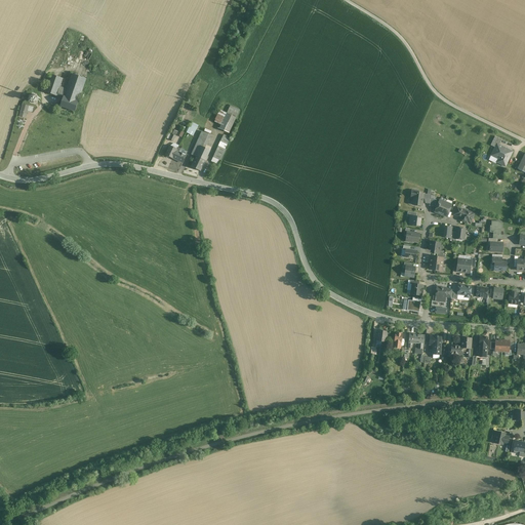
[(78,37),(65,64),(73,67),(75,62),(80,64),(83,58),(81,57),(88,41),(78,37)]
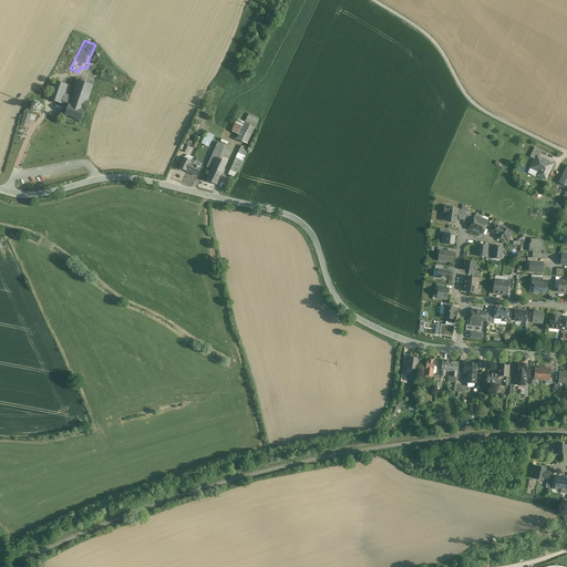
[(93,85),(76,80),(74,88),(69,103),(84,109),(93,85)]
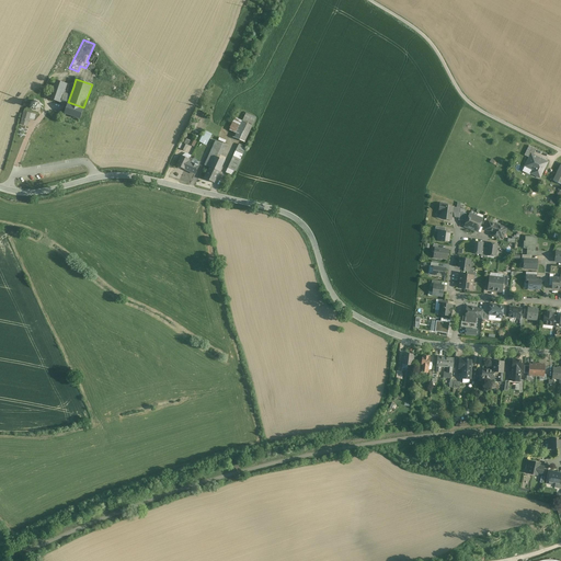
[(54,80),(47,99),(60,103),(67,84),(54,80)]
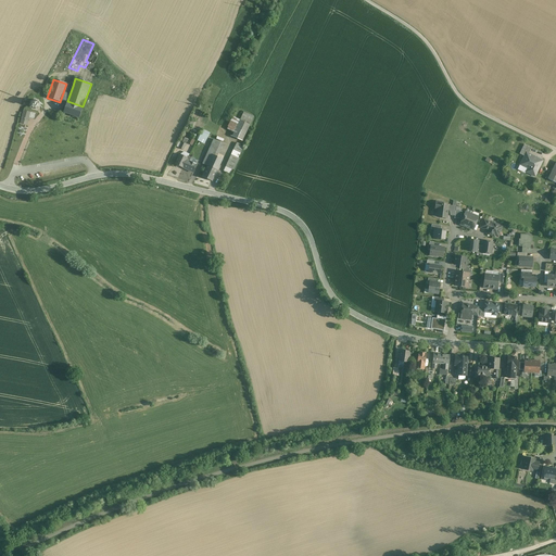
[(66,84),(60,102),(66,104),(67,101),(73,86),(66,84)]
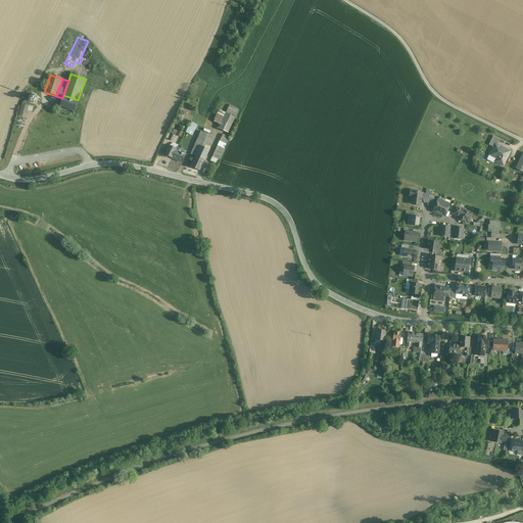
[(36,97),(32,95),(29,97),(28,100),(30,103),(33,105),(37,103),(37,100),(36,97)]
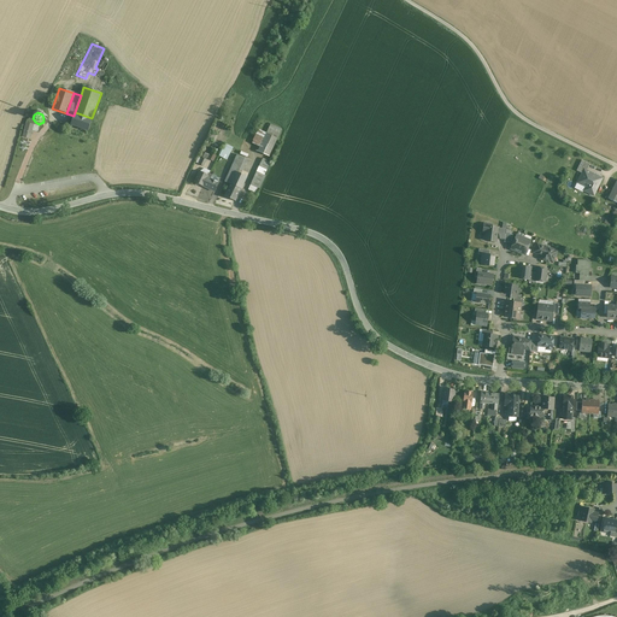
[(92,118),(75,112),(74,116),(70,125),(87,131),(92,118)]
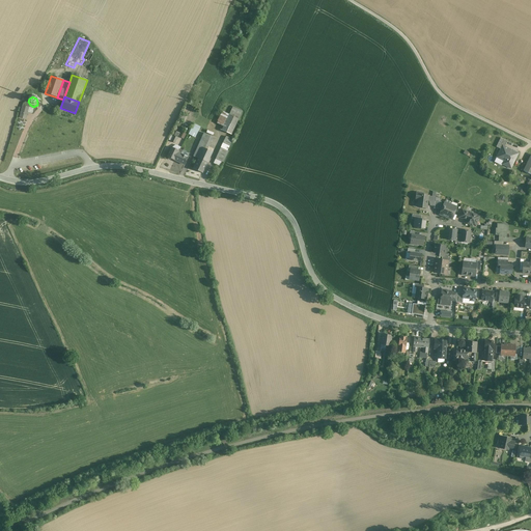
[(29,108),(22,106),(20,114),(27,115),(29,108)]
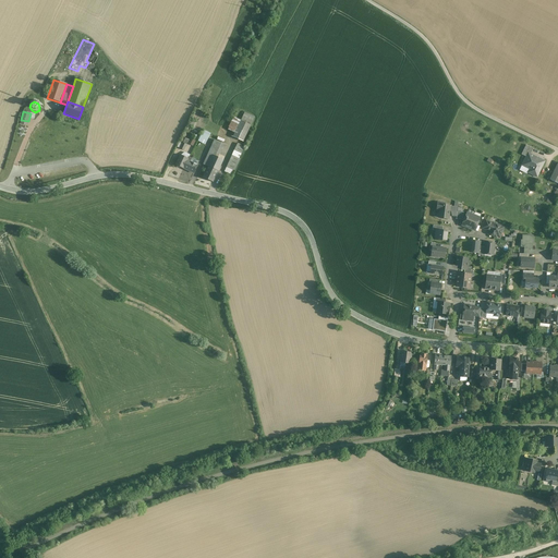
[(255,117),(245,112),(241,121),(251,125),(255,117)]
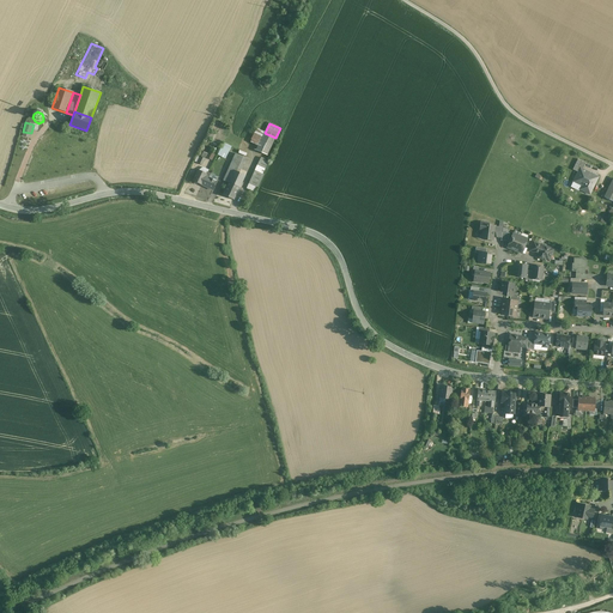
[(256,129),(250,143),(258,146),(265,133),(256,129)]
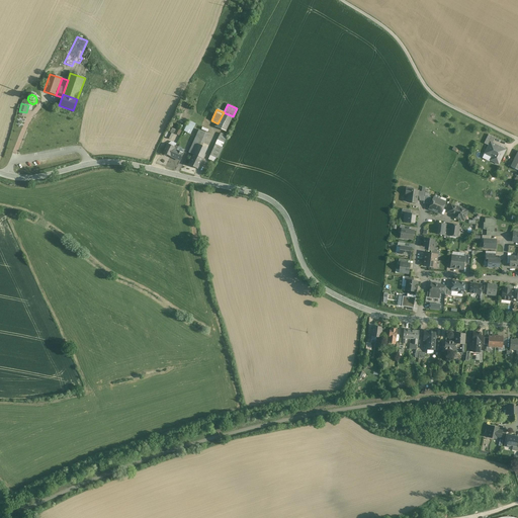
[(224,112),(218,123),(217,127),(226,132),(233,116),(224,112)]
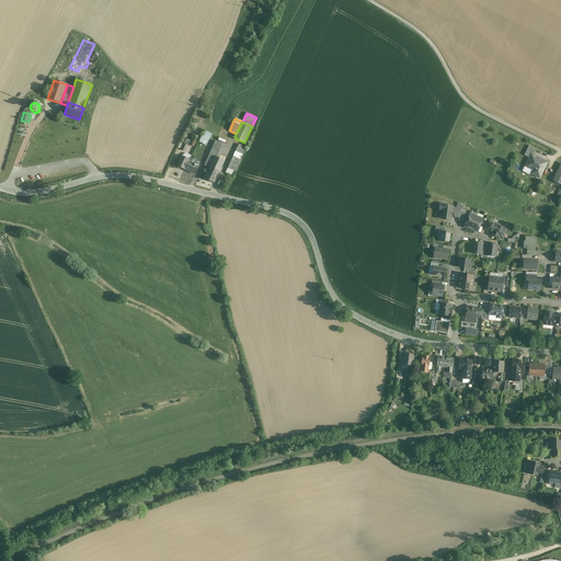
[(228,133),(221,129),(217,141),(222,144),(228,133)]
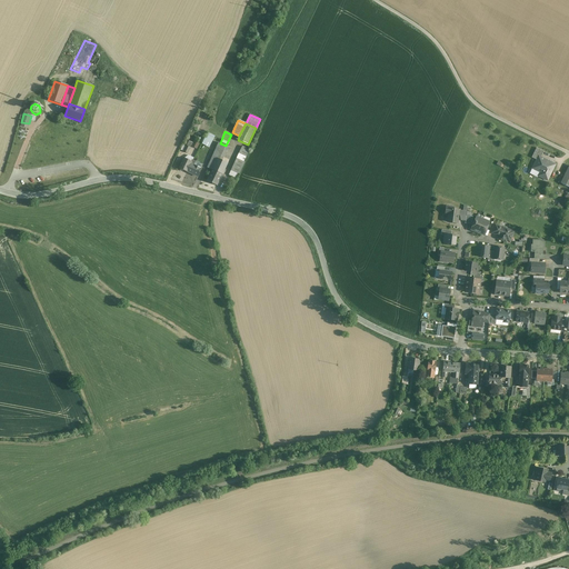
[(207,136),(202,143),(209,147),(213,139),(207,136)]
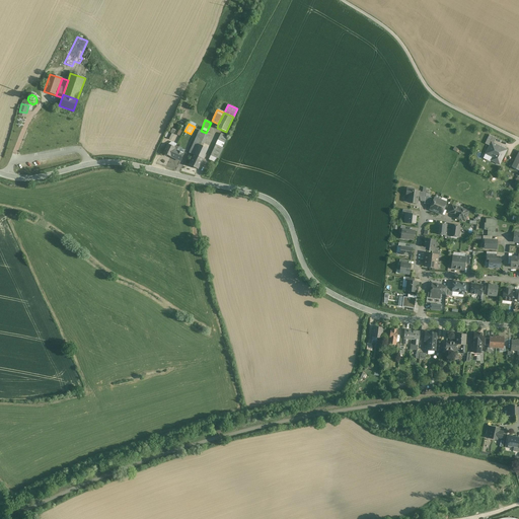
[(444,139),(446,134),(438,130),(436,136),(444,139)]
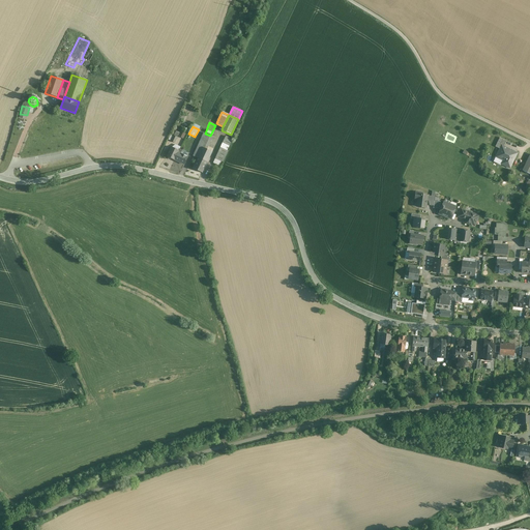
[(232,141),(226,138),(223,143),(229,146),(232,141)]
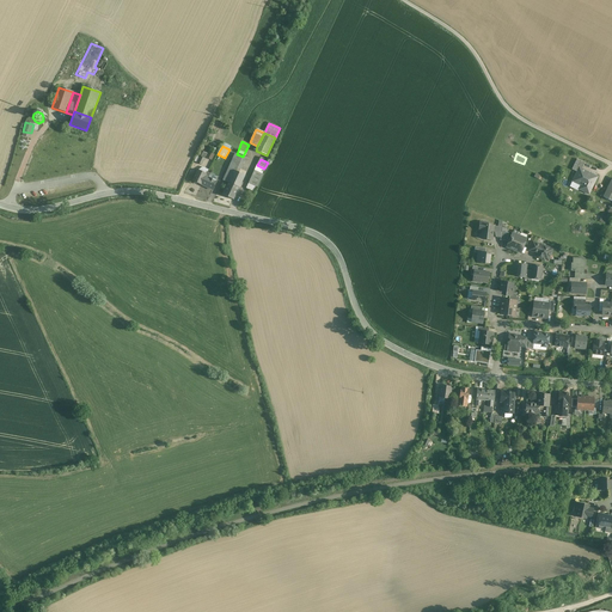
[(585,163),(577,159),(571,170),(577,172),(579,169),(582,170),(585,163)]
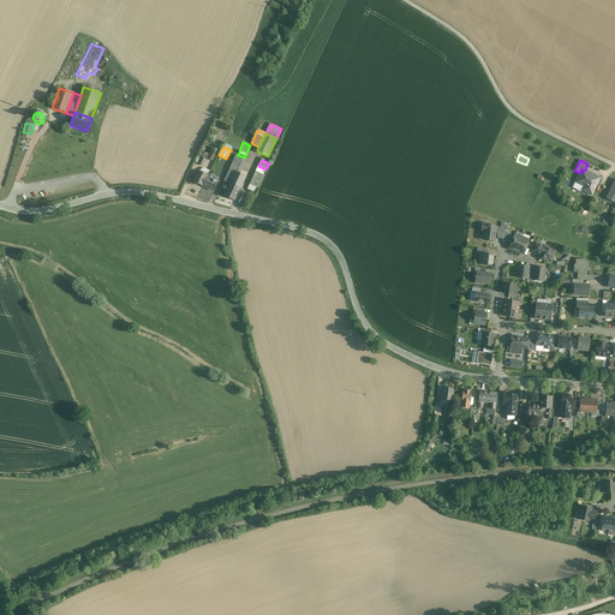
[(595,177),(587,173),(587,172),(585,171),(581,169),(580,173),(575,183),(584,186),(583,190),(592,195),(595,190),(593,190),(599,178),(595,175),(595,177)]
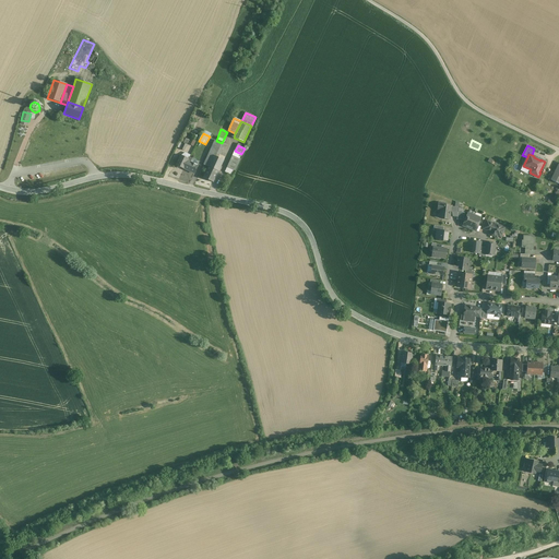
[(180,155),(176,165),(185,168),(188,161),(189,159),(180,155)]
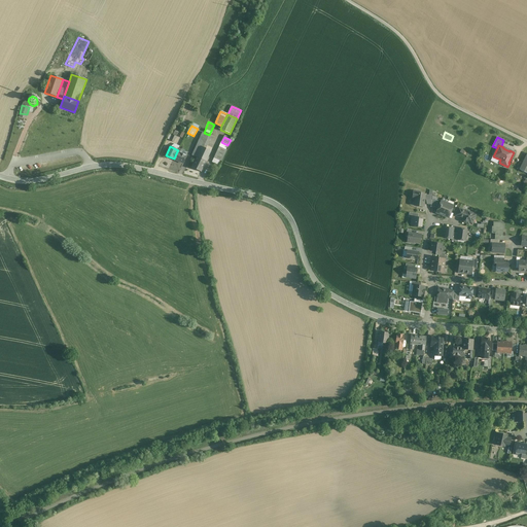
[(203,146),(198,156),(207,161),(212,150),(203,146)]
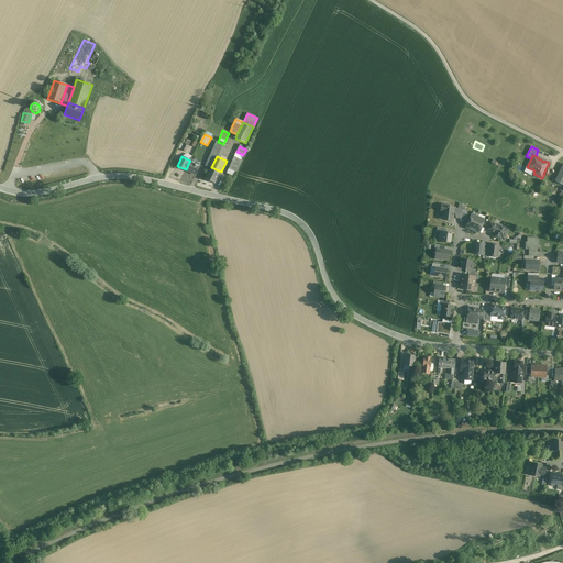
[(234,156),(229,168),(236,173),(242,161),(241,159),(234,156)]
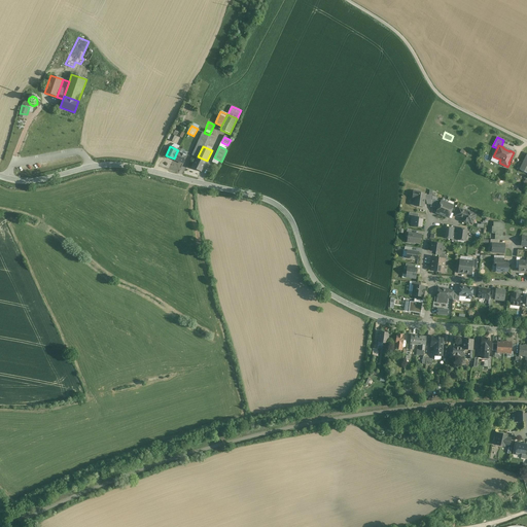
[(186,156),(179,152),(177,151),(174,159),(183,164),(186,156)]
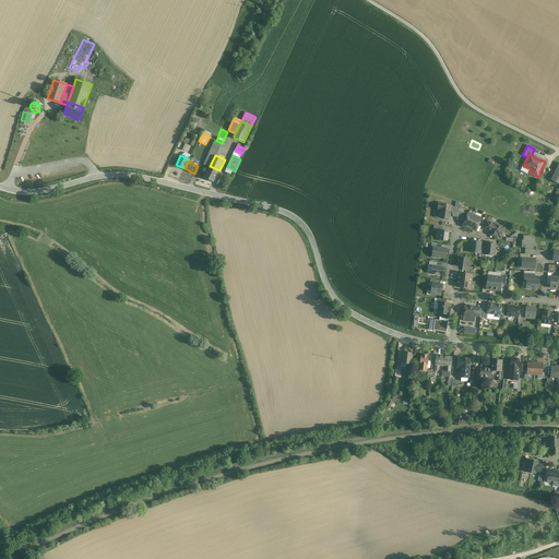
[(219,170),(210,166),(205,177),(215,181),(219,170)]
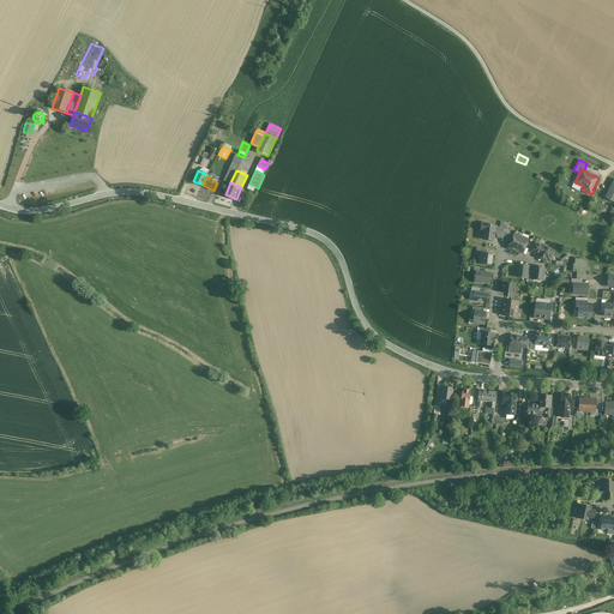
[(489,224),(482,223),(481,232),(485,232),(483,240),(493,241),(494,233),(495,227),(489,226),(489,224)]
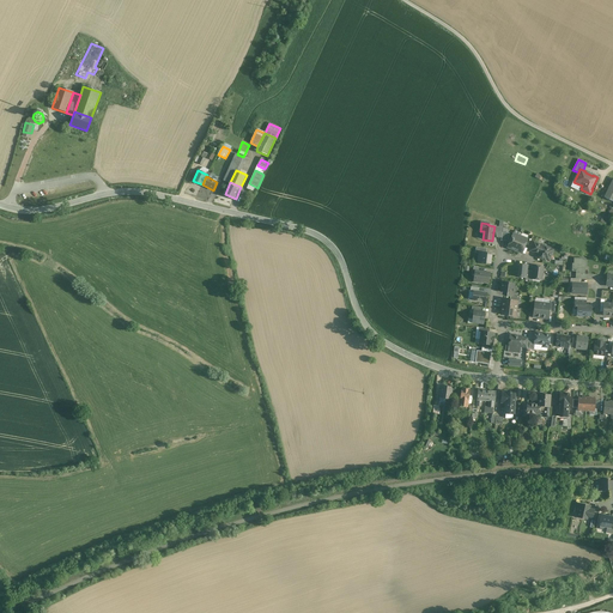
[(527,240),(514,234),(510,241),(510,242),(508,248),(522,253),(527,240)]
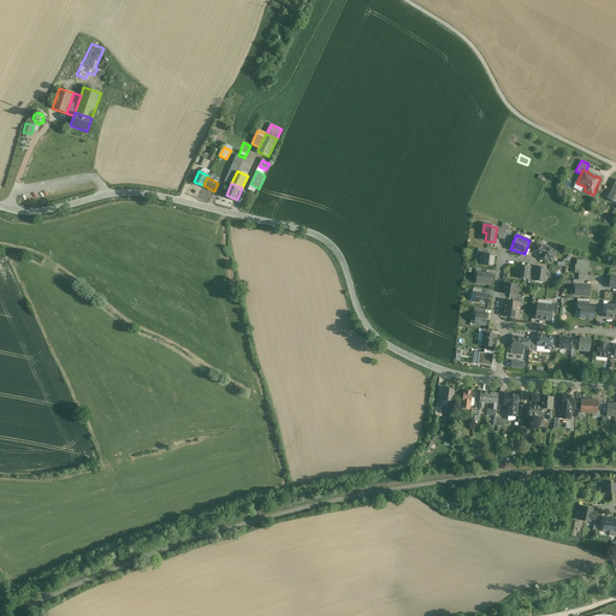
[(556,252),(544,247),(537,244),(533,252),(542,255),(543,258),(542,259),(548,261),(554,259),(552,256),(555,255),(556,252)]
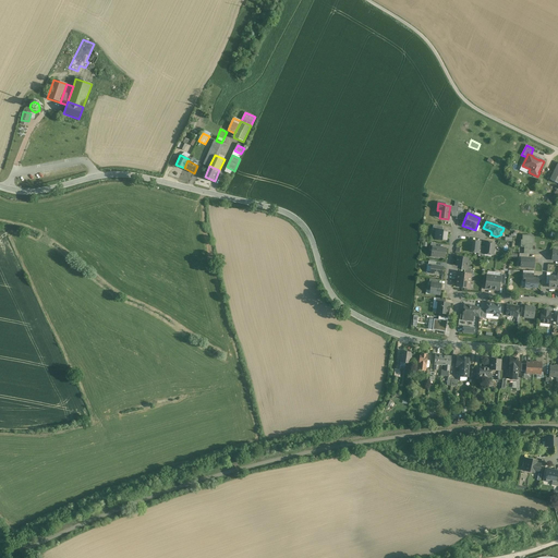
[(443,230),(436,229),(435,231),(434,240),(443,241),(443,240),(447,241),(448,232),(444,232),(444,230),(443,230)]
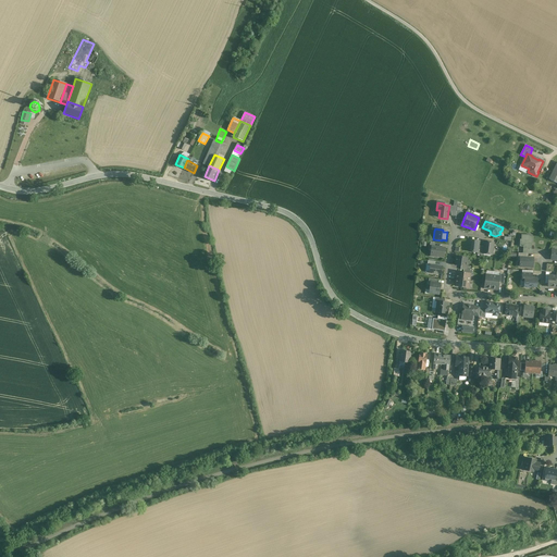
[(532,235),(521,235),(521,239),(520,239),(520,247),(523,247),(523,249),(531,249),(532,235)]
